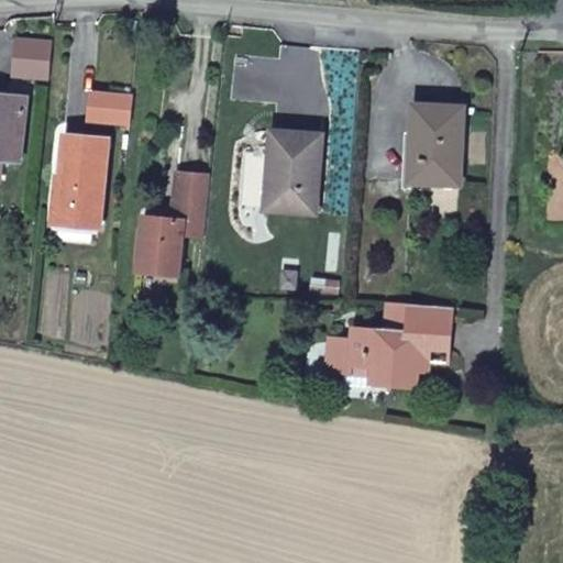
[(17,75),(50,79),(54,44),(20,41),(17,75)]
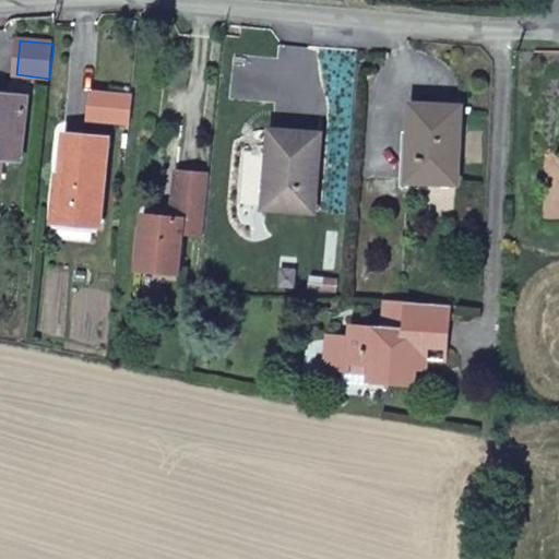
[(261,79),(271,62),(240,44),(230,60),(261,79)]
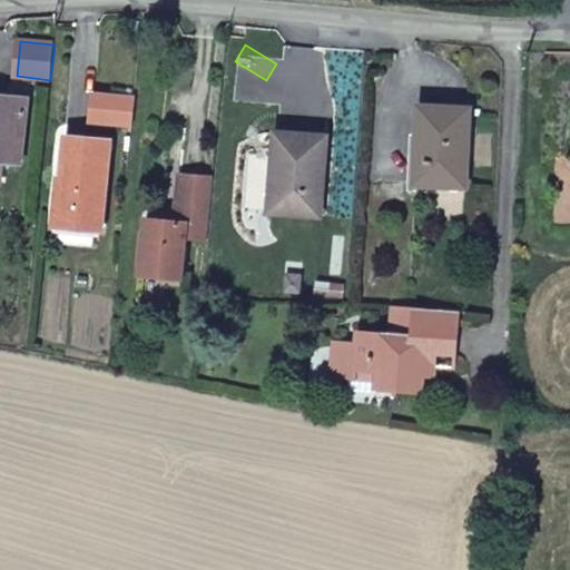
[(26,98),(0,94),(0,172),(1,160),(19,163),(26,98)]
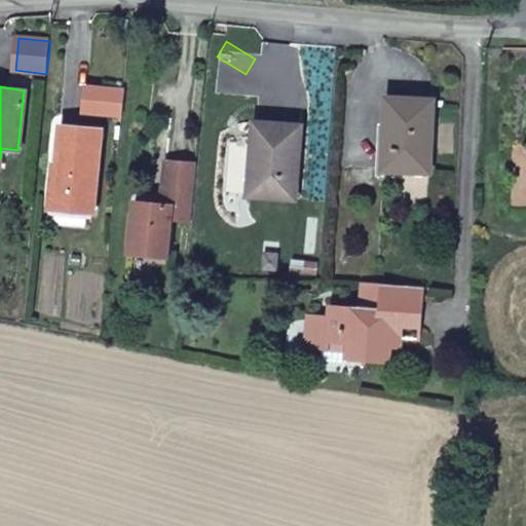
[(433,99),(386,97),(382,170),(429,172),(433,99)]
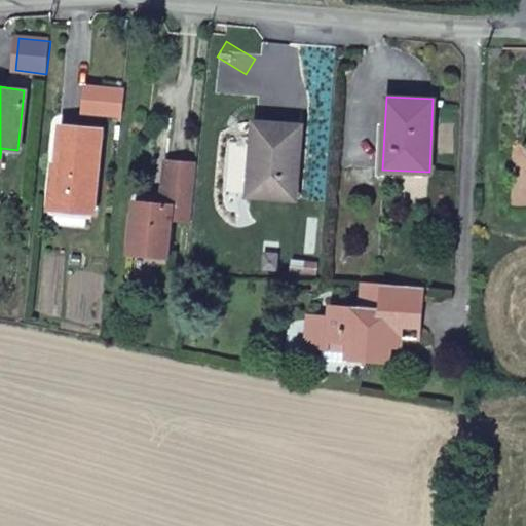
[(254,123),(251,160),(261,162),(259,196),(294,198),(300,126),(254,123)]
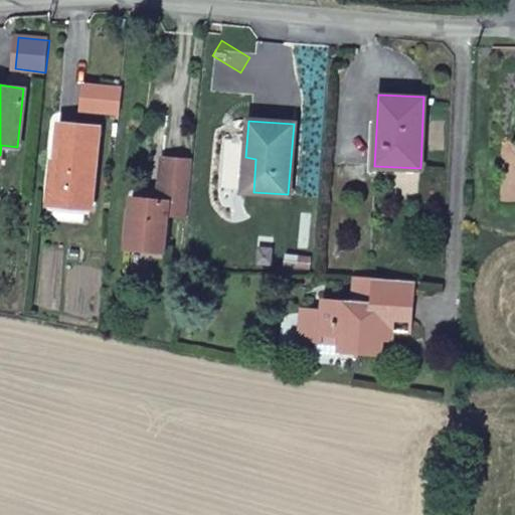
[(99,126),(61,123),(53,202),(56,217),(82,221),(84,205),(91,206),(99,126)]
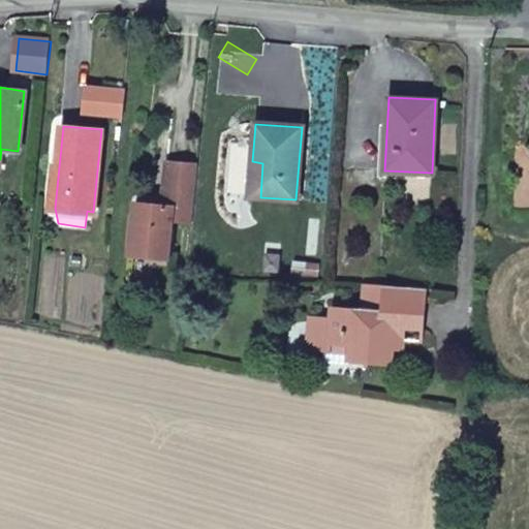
[(262,163),(252,161),(250,196),(260,197),(262,163)]
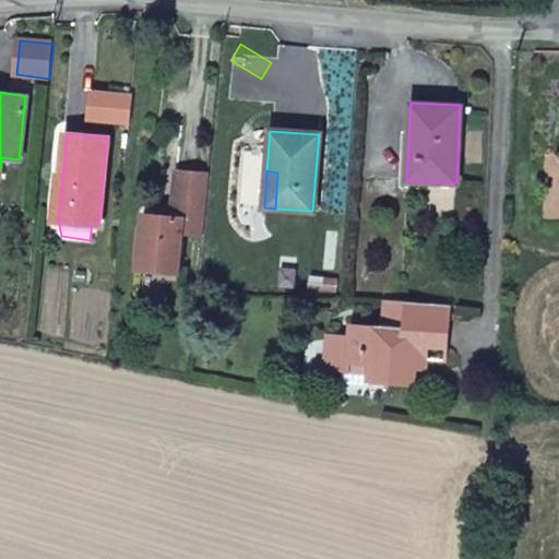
[(203,234),(209,175),(176,171),(171,217),(143,214),(139,263),(156,264),(155,271),(177,273),(181,232),(203,234)]
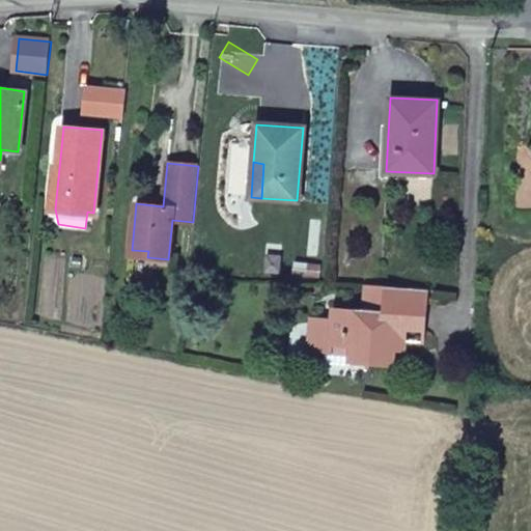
[(424,332),(427,289),(366,284),(364,311),(333,308),(332,319),(310,317),(308,348),(326,351),(325,362),(350,364),(351,361),(393,364),(393,351),(395,329),(424,332)]
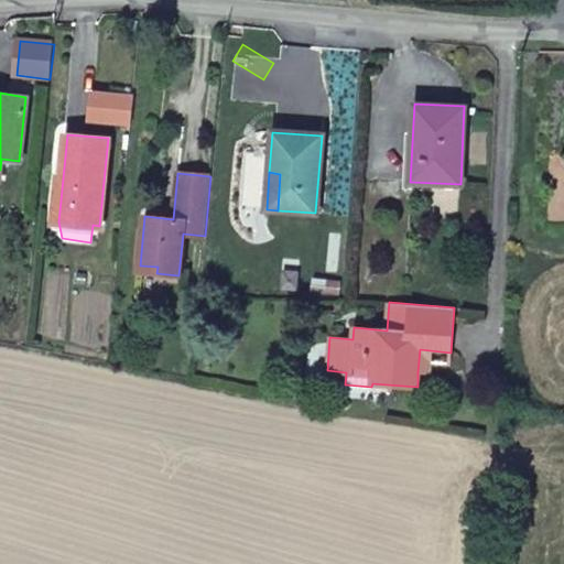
[(420,349),(418,372),(432,373),(433,364),(449,365),(451,353),(420,349)]
